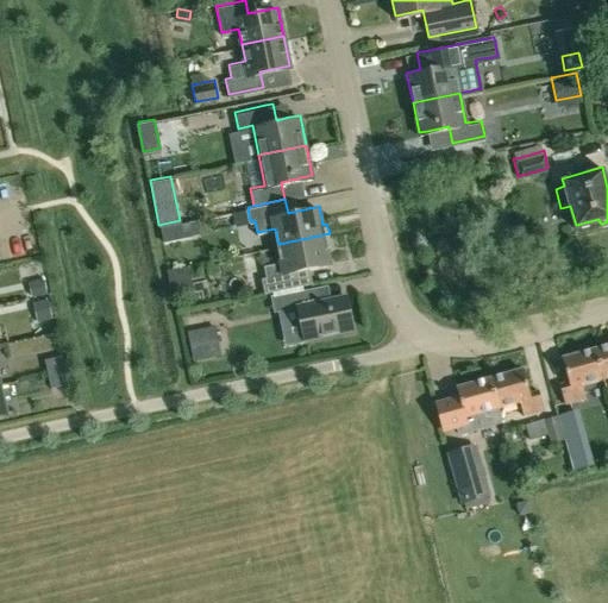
[(331,237),(330,233),(279,244),(282,261),(264,264),(267,276),(262,276),(265,291),(304,283),(300,269),(331,262),(327,244),(330,243),(331,237)]
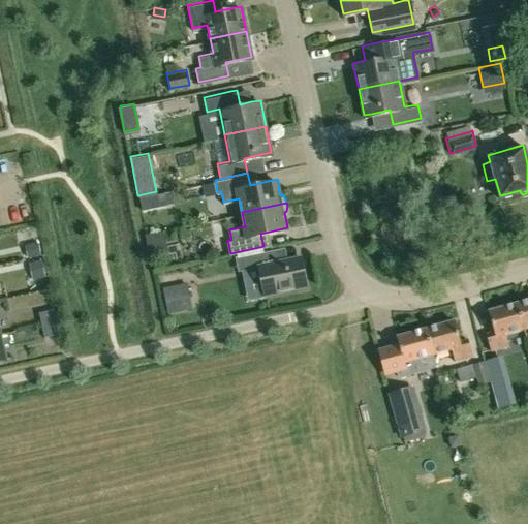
[(143,248),(159,247),(158,224),(142,225),(143,248)]
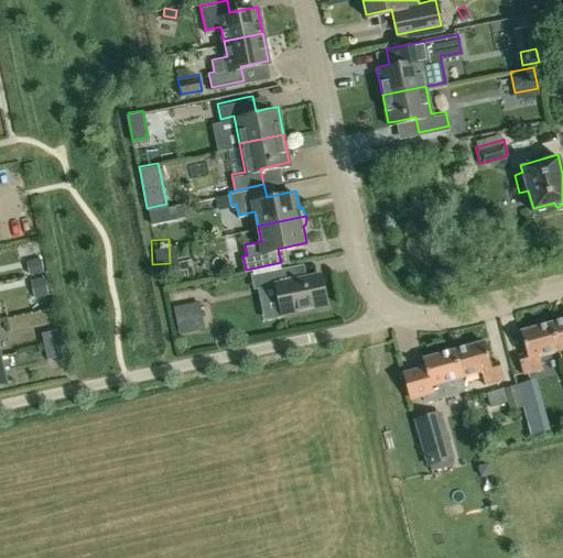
[(29,272),(41,269),(38,255),(25,258),(29,272)]
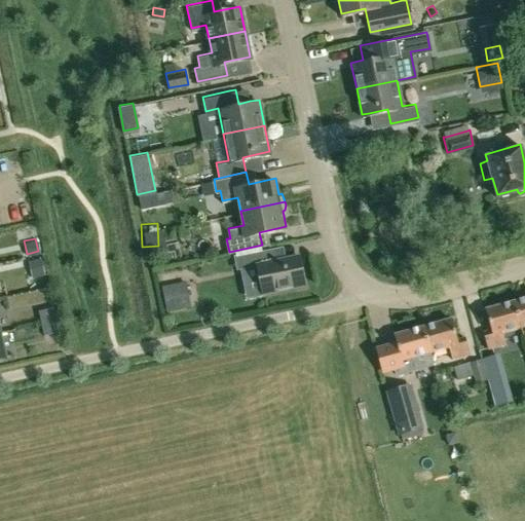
[(265,260),(262,248),(232,254),(235,266),(256,262),(262,292),(304,283),(298,253),(286,255),(265,260)]
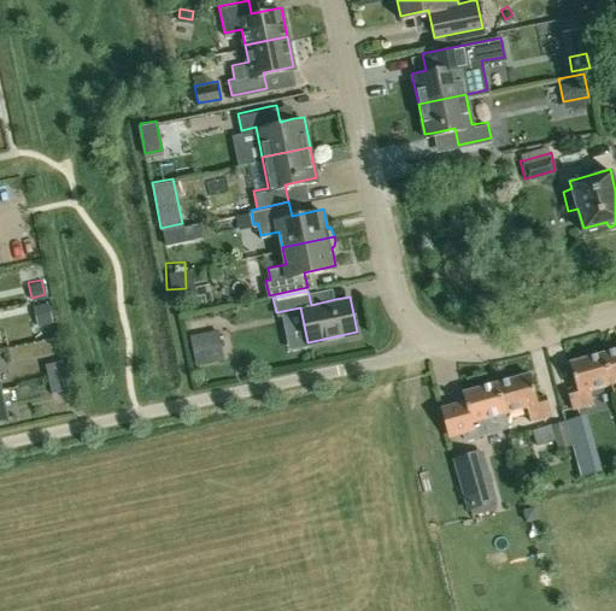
[(48,301),(33,304),(37,324),(52,321),(48,301)]
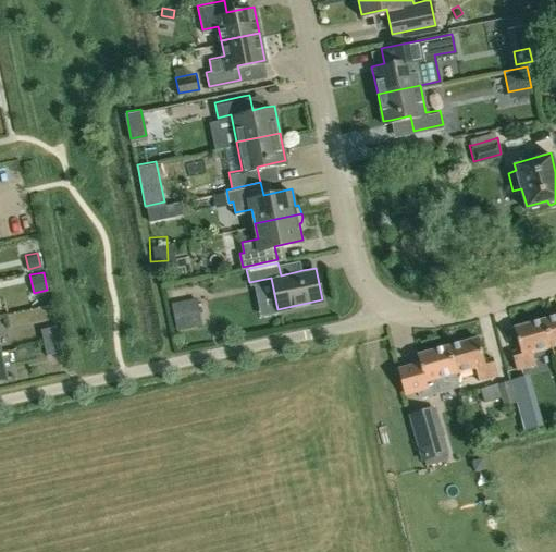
[(176,324),(199,321),(195,294),(172,298),(176,324)]
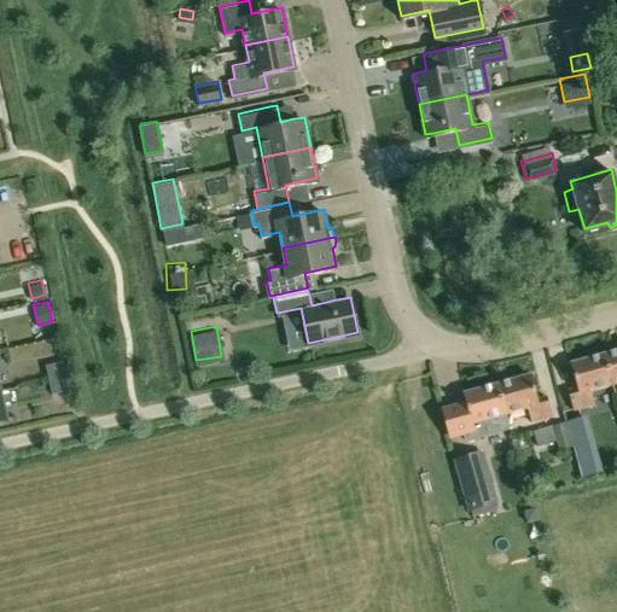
[(616,347),(603,351),(611,380),(616,378),(616,347)]
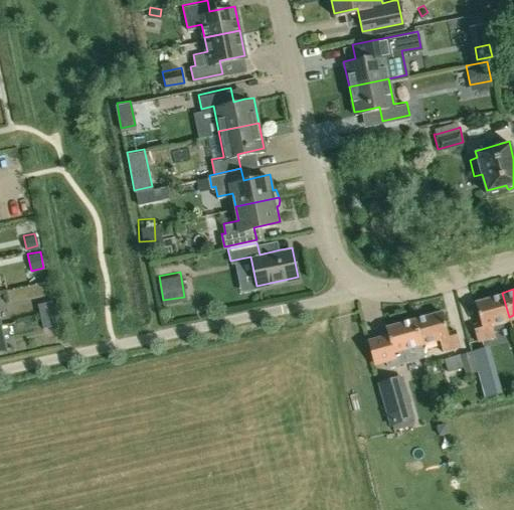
[(509,317),(502,293),(475,300),(480,318),(472,321),(477,339),(495,334),(491,322),(509,317)]
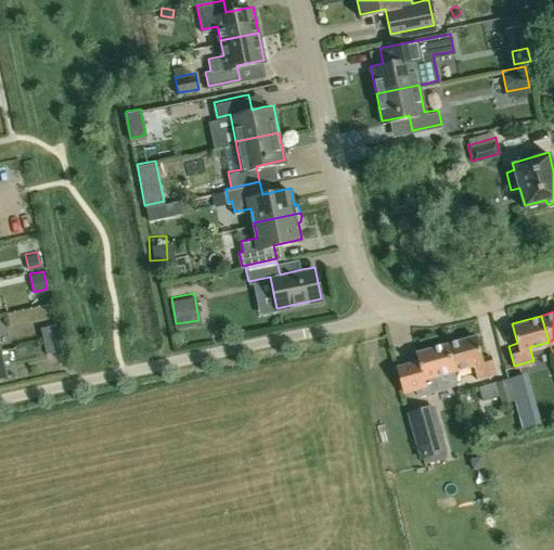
[(56,321),(39,325),(42,337),(60,334),(56,321)]
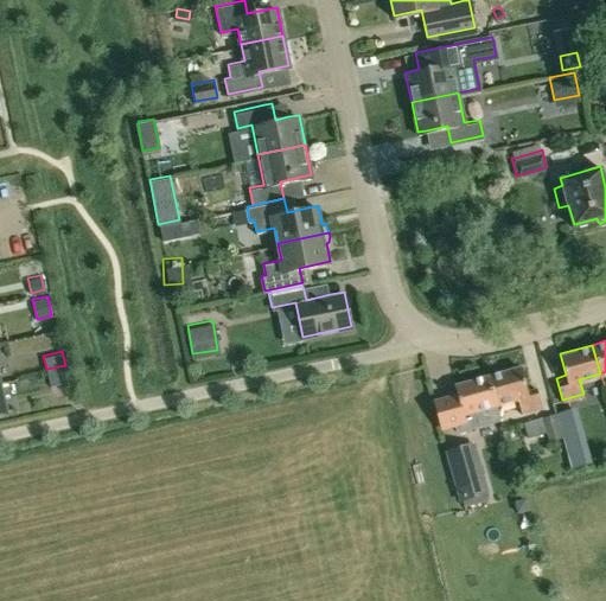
[(520,364),(488,373),(496,403),(516,397),(521,411),(541,406),(535,384),(527,388),(520,364)]
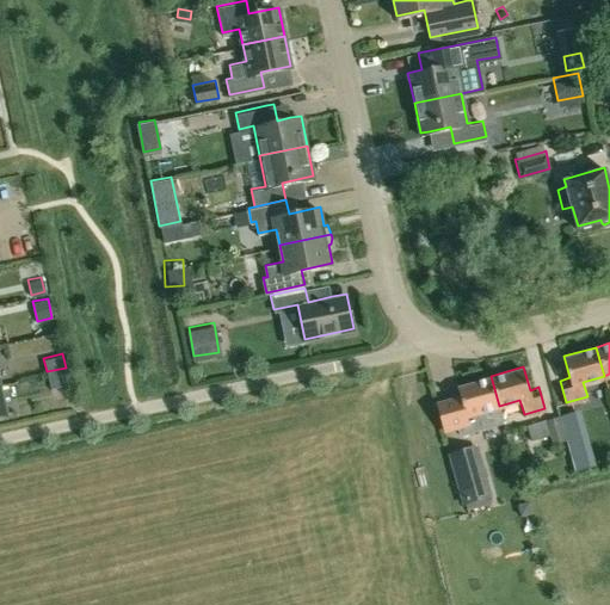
[(66,368),(47,371),(49,386),(68,382),(66,368)]
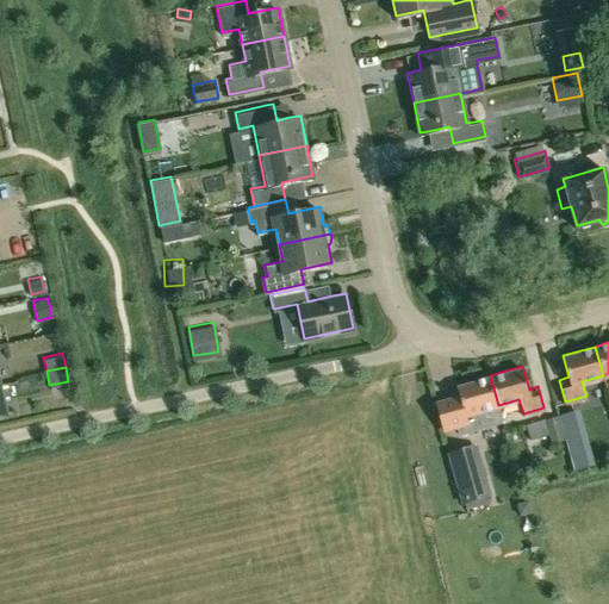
[(498,405),(490,375),(457,385),(463,409),(453,411),(459,430),(479,424),(502,418),(498,405)]
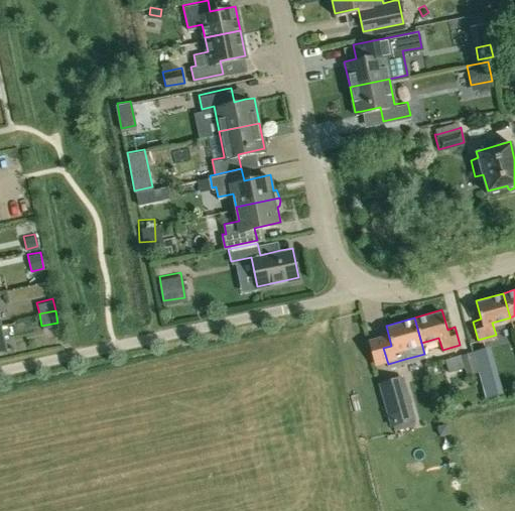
[(9,345),(3,347),(0,333),(0,348),(9,346),(9,345)]
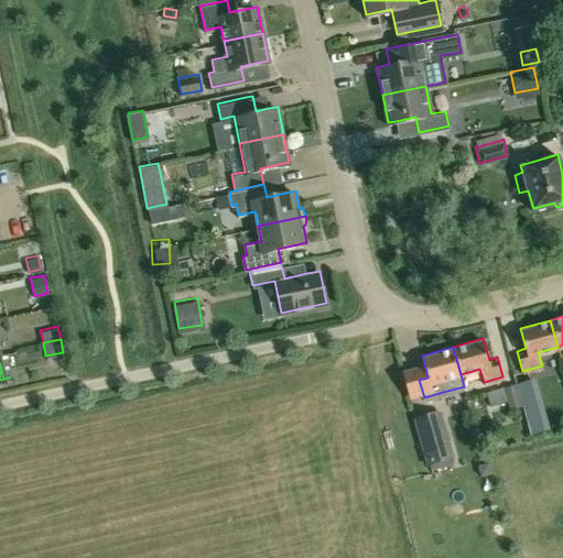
[(541,374),(515,382),(520,404),(521,411),(549,403),(541,374)]
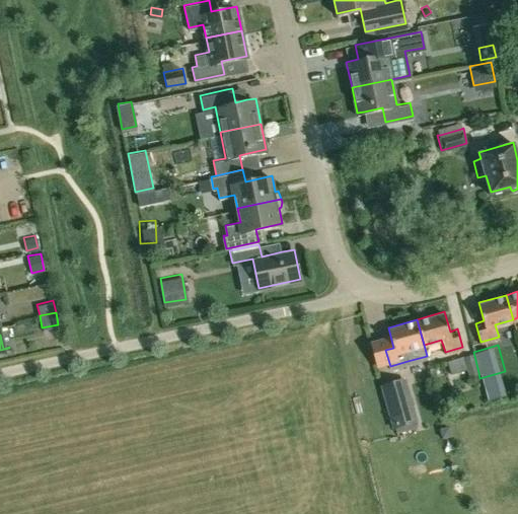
[(478,372),(473,352),(462,354),(466,367),(468,375),(478,372)]
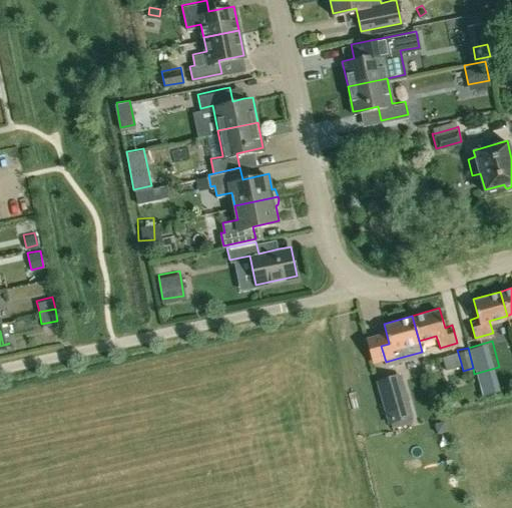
[(461,363),(457,350),(442,354),(445,368),(461,363)]
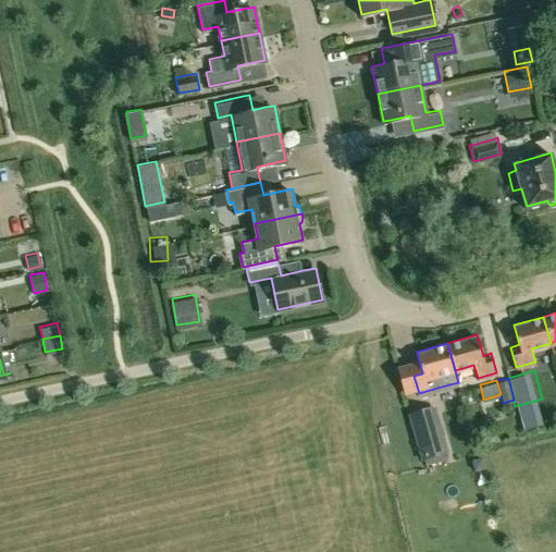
[(433,405),(409,412),(421,456),(445,450),(433,405)]
